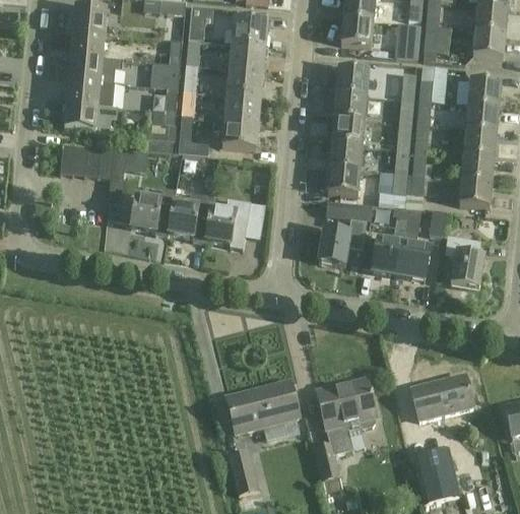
[(345,0),(344,17),(375,20),(377,0),(345,0)]
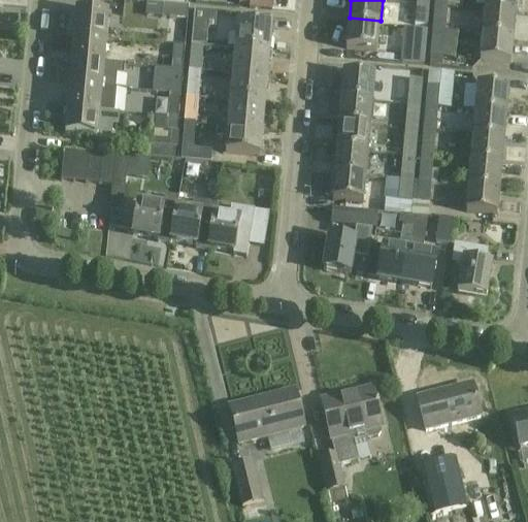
[(416,0),(414,20),(427,22),(429,0),(416,0)]
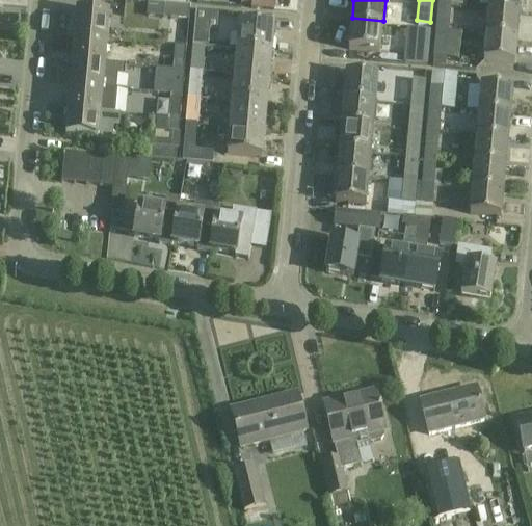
[(437,0),(435,25),(448,26),(450,6),(450,1),(437,0)]
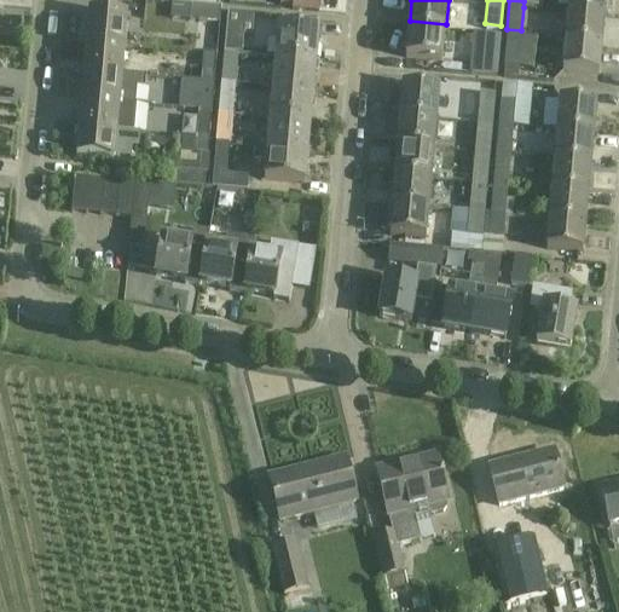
[(605,10),(606,0),(570,0),(570,6),(605,10)]
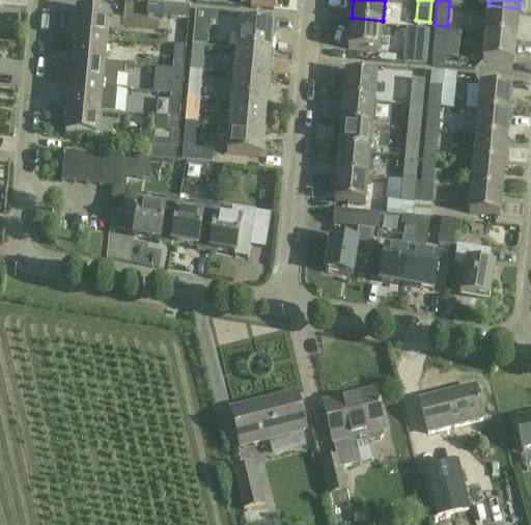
[(188,15),(189,3),(164,1),(164,12),(188,15)]
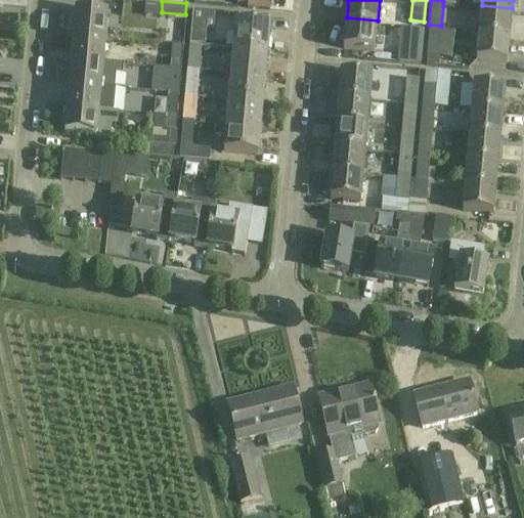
[(214,27),(216,8),(192,5),(189,40),(202,41),(204,42),(206,26),(214,27)]
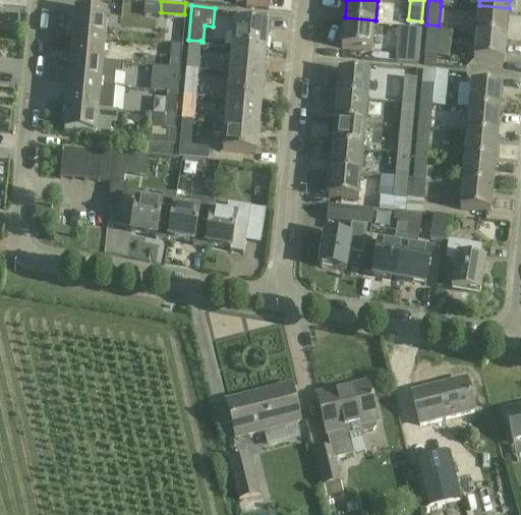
[(507,33),(509,8),(479,5),(476,30),(507,33)]
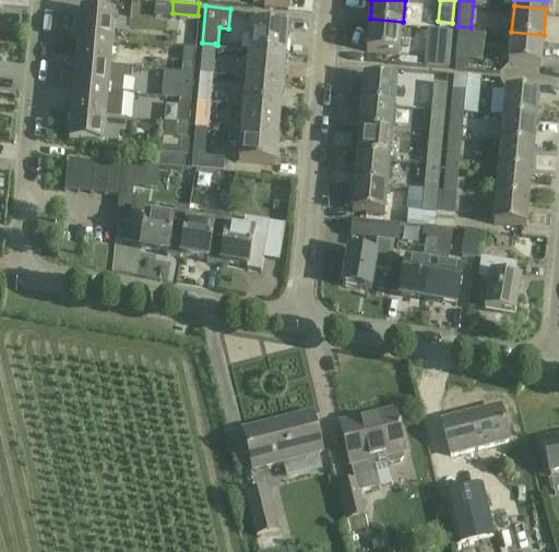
[(111,37),(115,11),(81,8),(79,34),(111,37)]
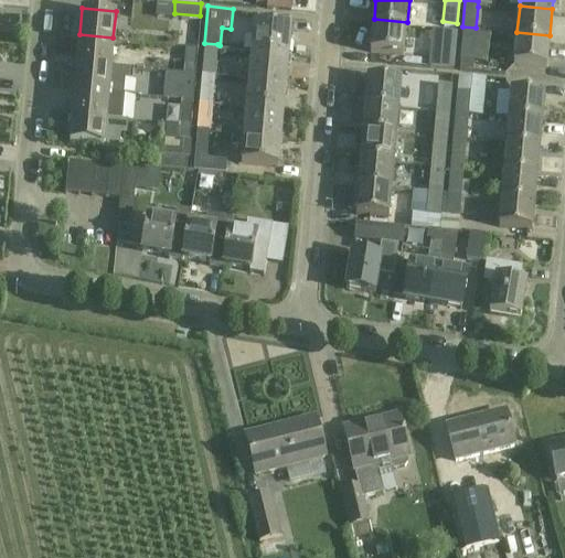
[(255,19),(252,47),(289,51),(291,22),(288,22),(289,13),(258,10),(258,19),(255,19)]
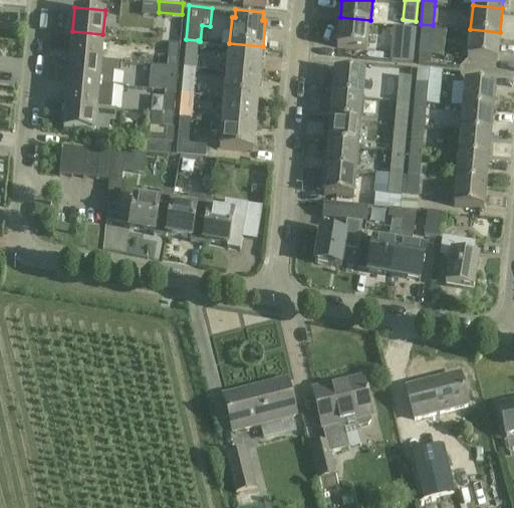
[(367,46),(370,20),(340,17),(337,43),(367,46)]
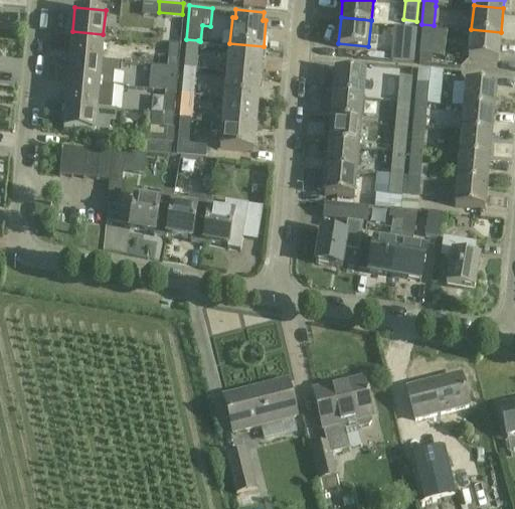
[(412,58),(415,22),(404,21),(402,43),(392,42),(391,57),(412,58)]
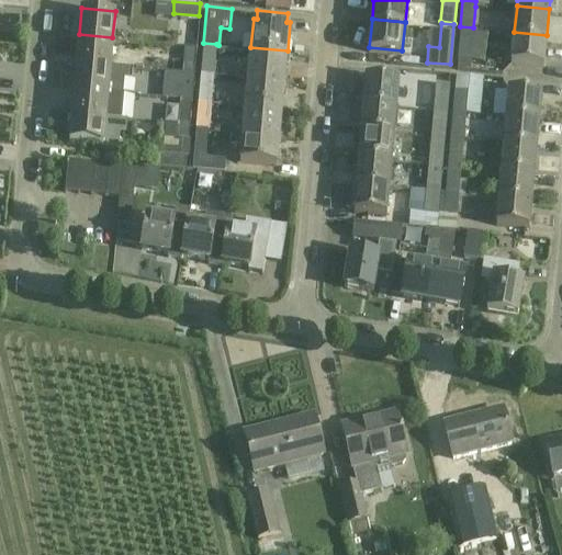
[(456,65),(470,66),(473,27),(460,26),(456,65)]
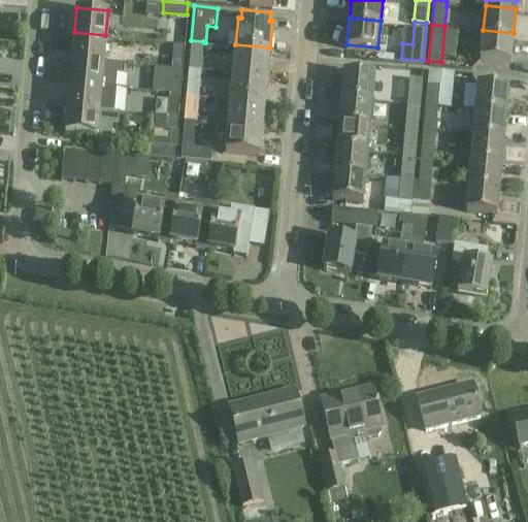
[(510,59),(514,33),(483,30),(481,56),(510,59)]
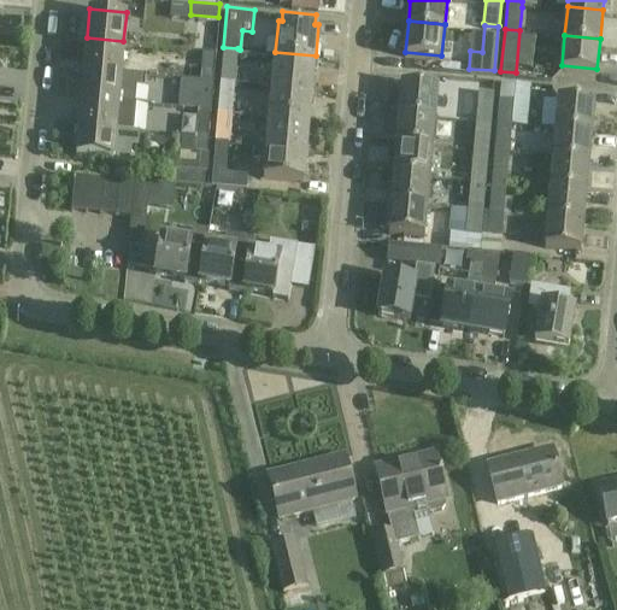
[(83,65),(121,69),(121,68),(123,41),(87,37),(83,65)]
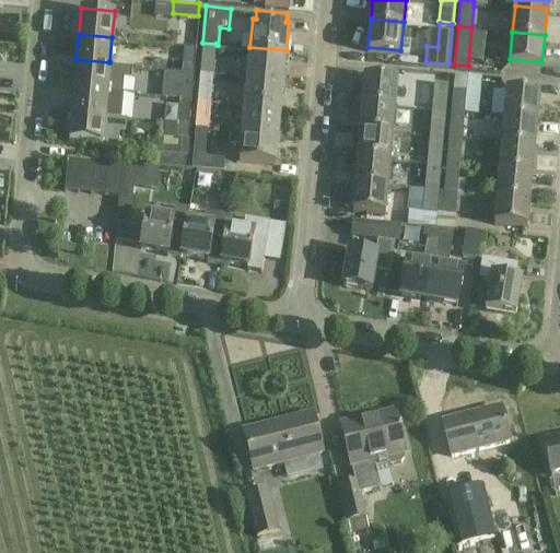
[(184,43),(181,70),(193,71),(196,43),(184,43)]
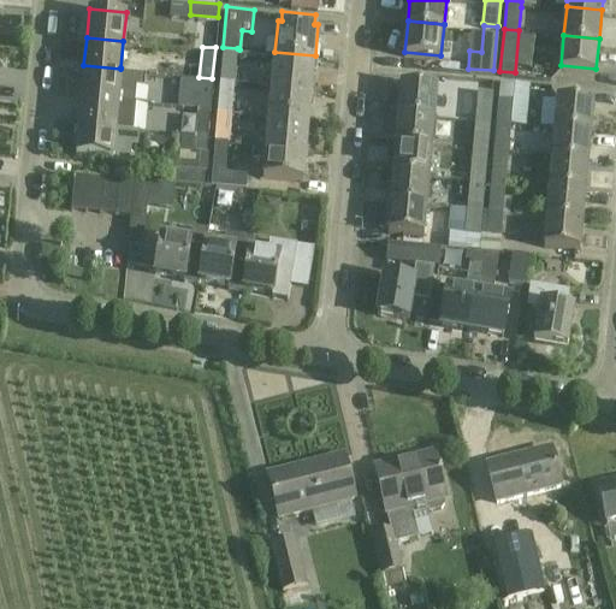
[(223,47),(220,78),(234,80),(237,48),(223,47)]
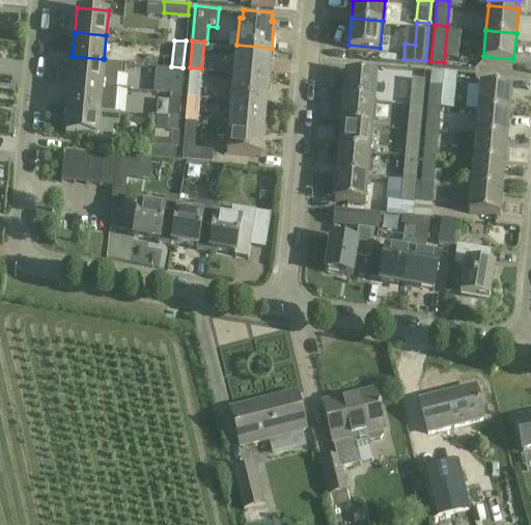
[(270,76),(272,48),(236,45),(234,73),(270,76)]
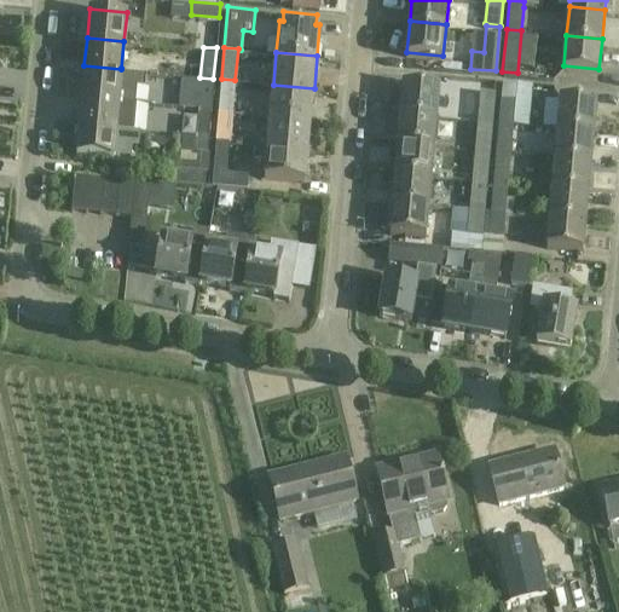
[(84,65),(81,94),(119,98),(120,81),(145,84),(146,70),(121,68),(121,69),(84,65)]
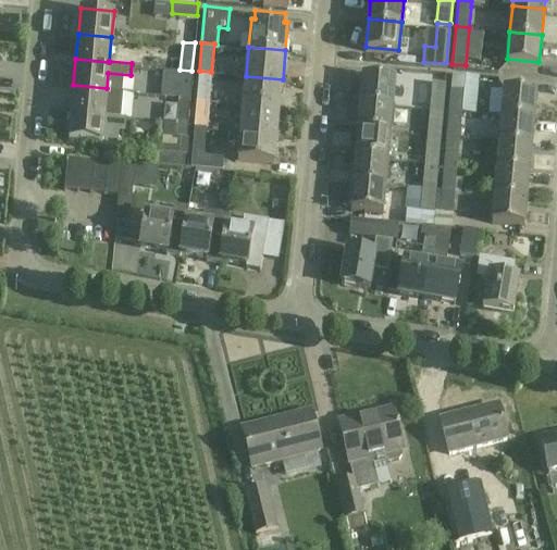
[(429,104),(443,107),(446,69),(432,67),(429,104)]
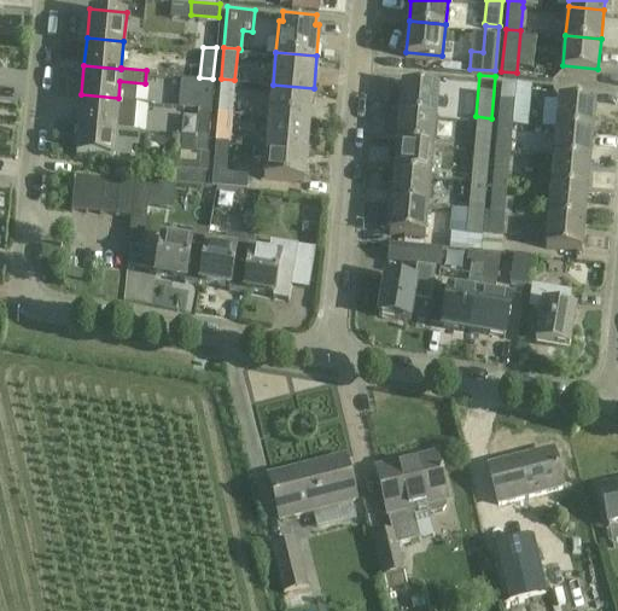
[(210,106),(213,79),(199,77),(197,105),(210,106)]
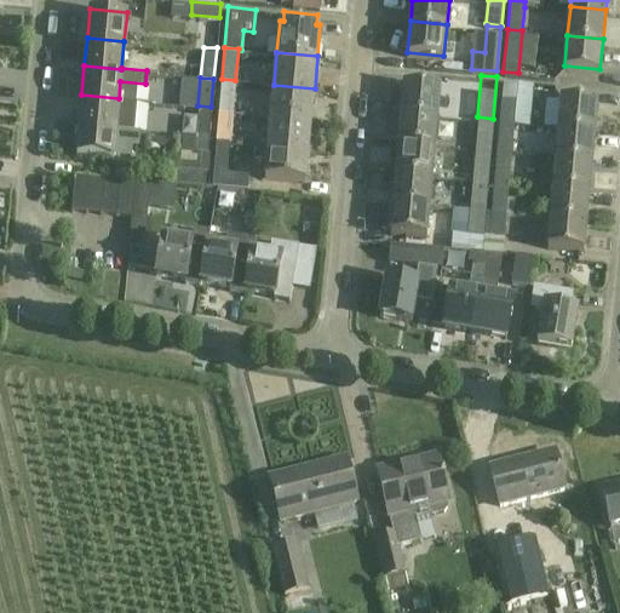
[(233,109),(235,80),(222,79),(219,108),(233,109)]
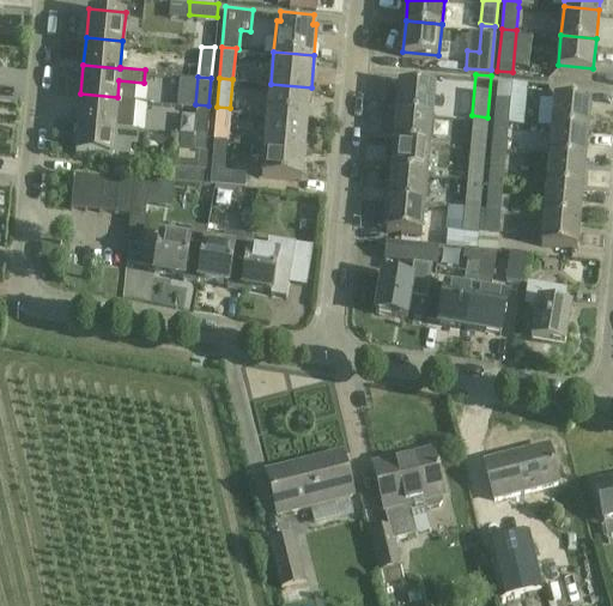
[(497,78),(493,117),(508,120),(510,96),(523,96),(525,80),(497,78)]
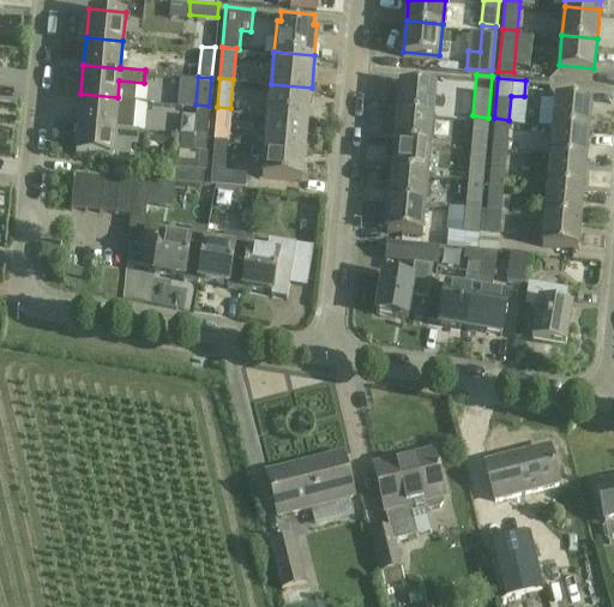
[(434,113),(437,83),(401,79),(398,109),(434,113)]
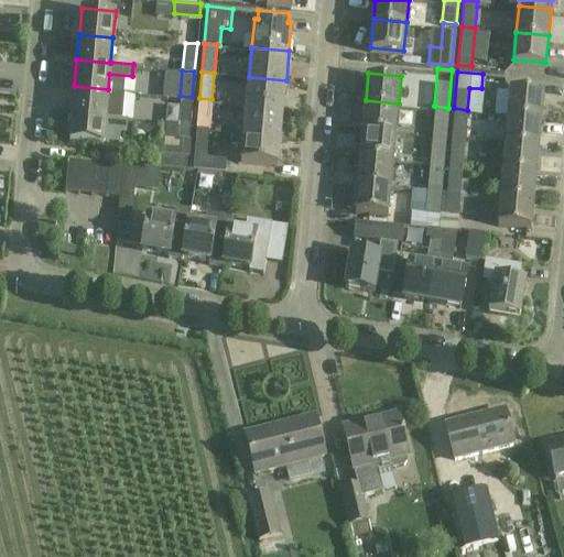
[(249,77),(247,104),(283,107),(286,80),(249,77)]
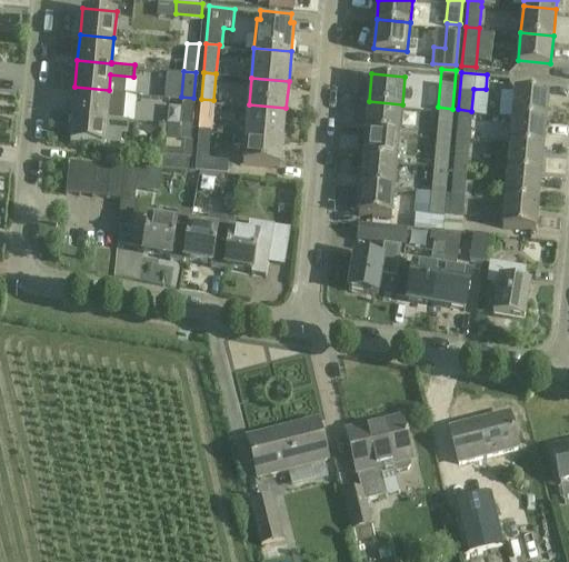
[(75,87),(72,113),(106,117),(107,117),(109,90),(75,87)]
